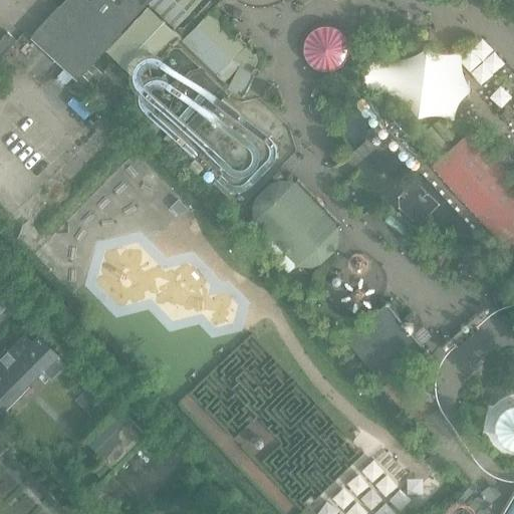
[(86,70),(148,2),(150,0),(65,0),(59,6),(31,37),(77,79),(84,84),(92,75),(86,70)]
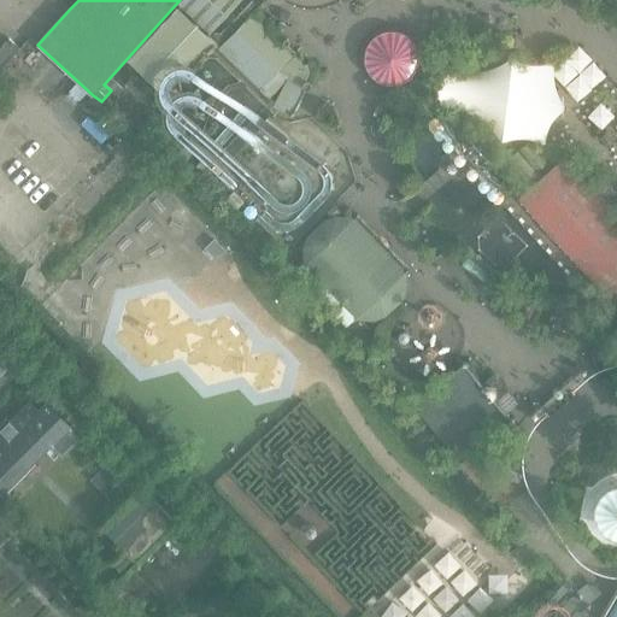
[(180,0),(177,3),(210,33),(240,0),(180,0)]
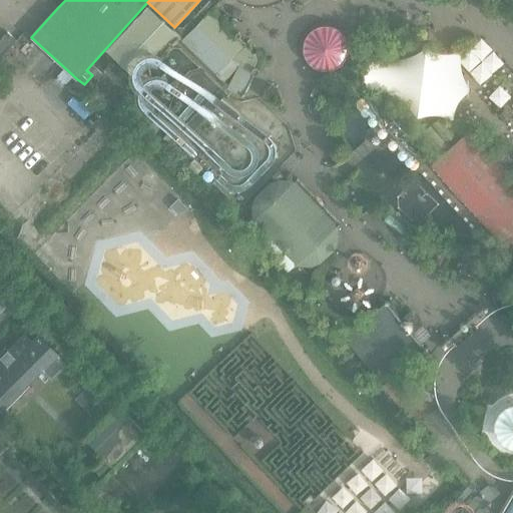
[(135,78),(171,41),(175,37),(146,8),(123,33),(106,51),(135,78)]
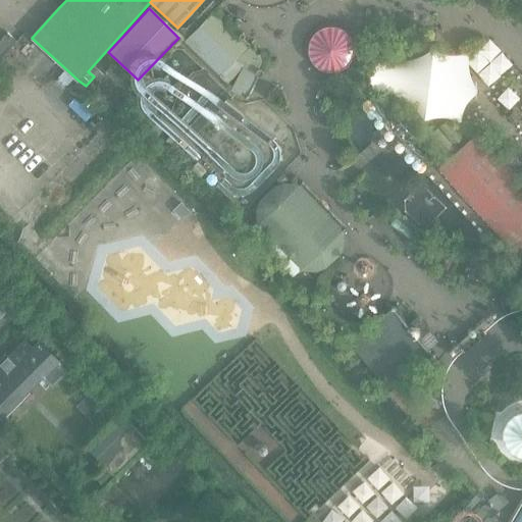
[(262,58),(209,9),(181,40),(230,88),(230,90),(247,98),(249,95),(247,95),(258,74),(260,74),(261,72),(261,70),(260,69),(258,69),(262,58)]
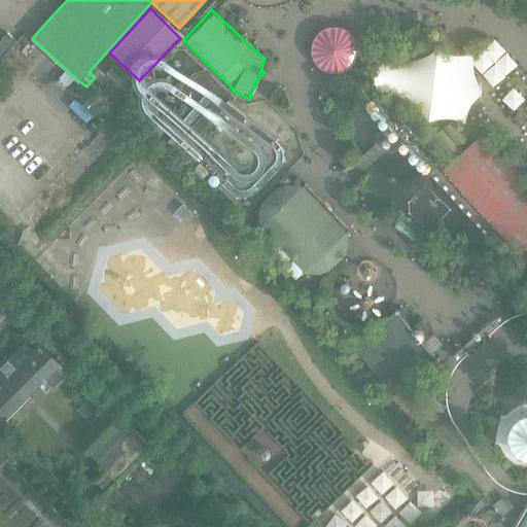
[(7,33),(0,40),(0,59),(16,41),(7,33)]
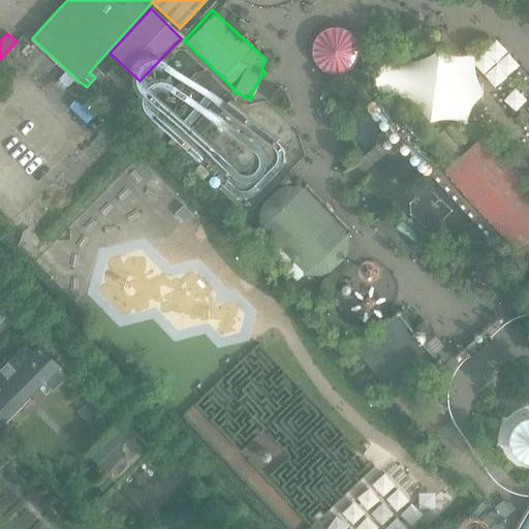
[(383,68),(376,76),(377,89),(402,98),(415,104),(422,112),(428,119),(433,120),(440,120),(446,119),(452,120),(456,121),(461,124),(466,124),(470,113),(472,105),(477,97),(484,93),(484,89),(478,81),(475,71),(474,63),(475,56),(462,55),(454,55),(445,53),(438,49),(425,57),(408,62),(402,65),(392,68),(383,68)]
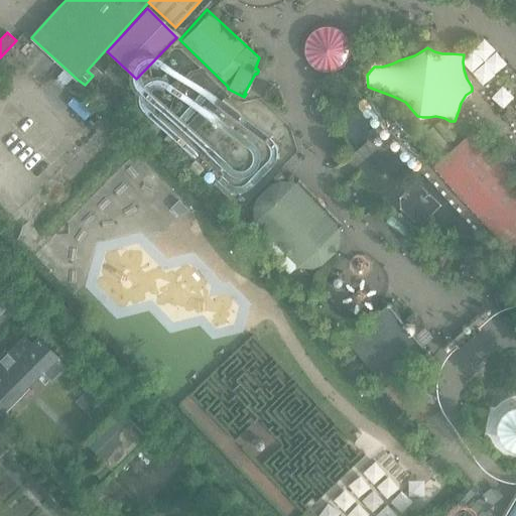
[(130,78),(113,62),(105,72),(121,87),(130,78)]
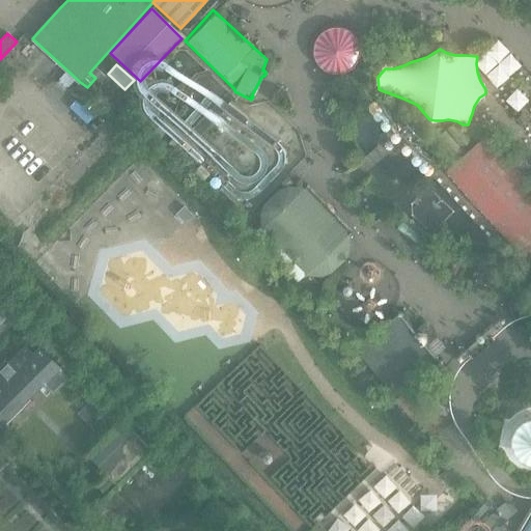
[(530,261),(530,184),(486,135),(446,171),(510,243),(515,249),(529,263),(530,261)]
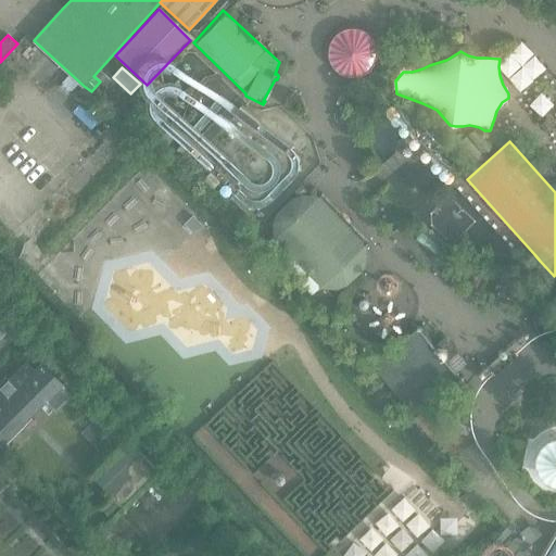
[(367,245),(320,197),(303,193),(292,198),(278,213),(273,223),(275,241),(320,290),(331,294),(344,289),(362,274),(367,262),(367,245)]
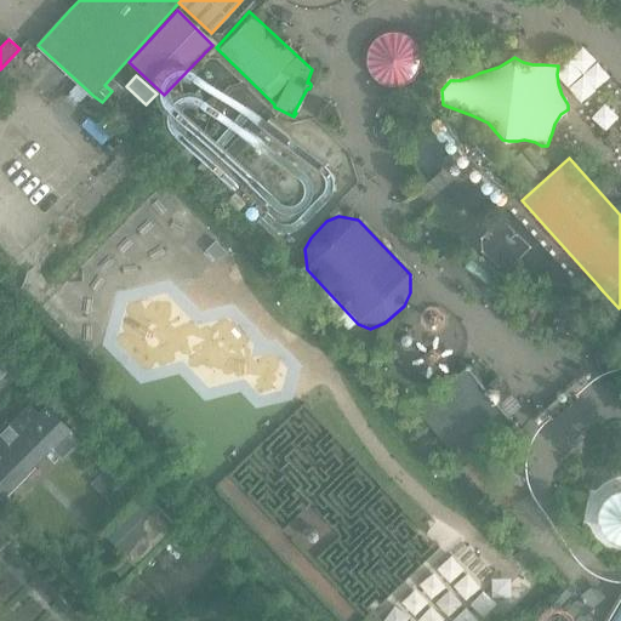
[(567,340),(573,329),(556,320),(550,331),(567,340)]
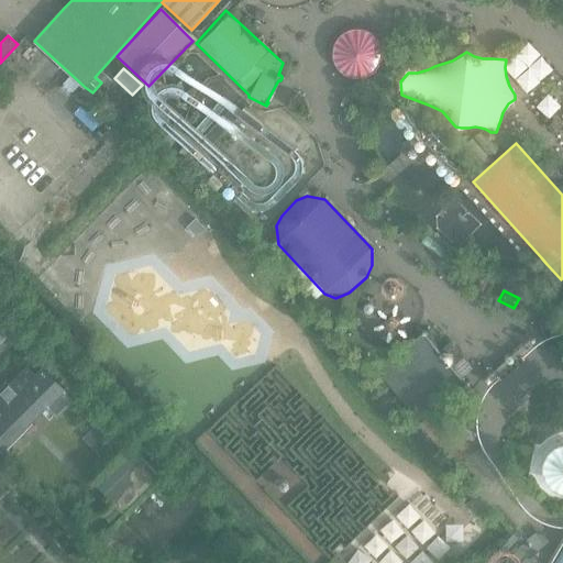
[(464,383),(426,335),(427,333),(424,331),(422,331),(421,333),(387,362),(379,368),(426,422),(433,416),(467,387),(468,385),(466,383),(464,383)]
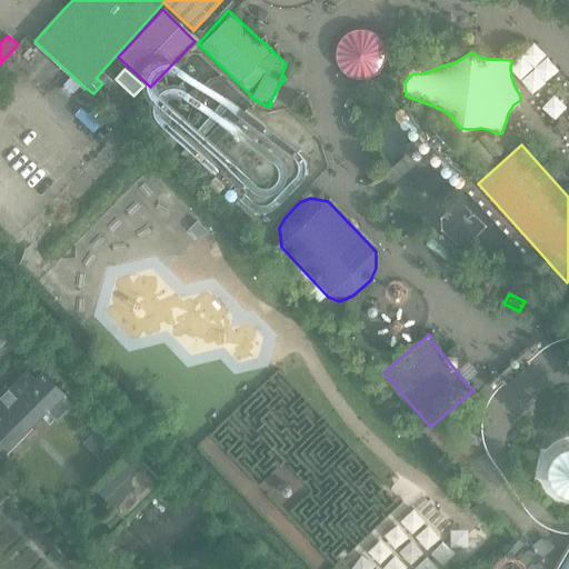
[(0,447),(42,406),(53,417),(70,400),(40,370),(32,377),(28,372),(8,391),(11,395),(6,400),(2,397),(0,399),(0,447)]
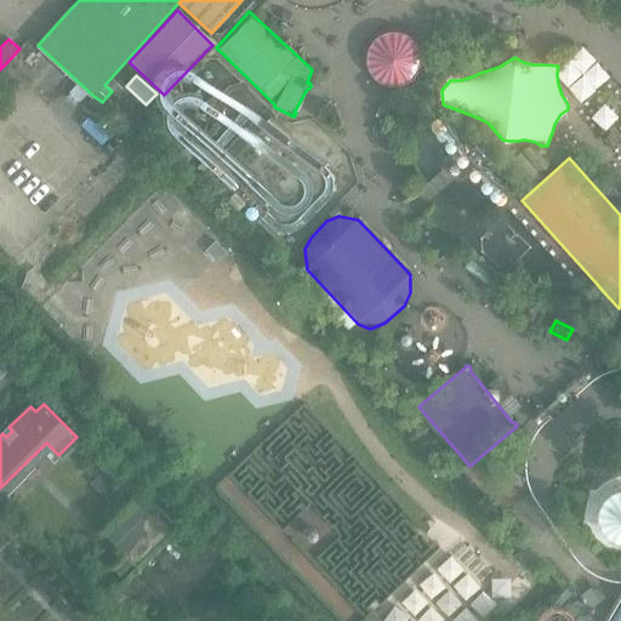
[(620,620),(620,599),(608,620),(620,620)]
